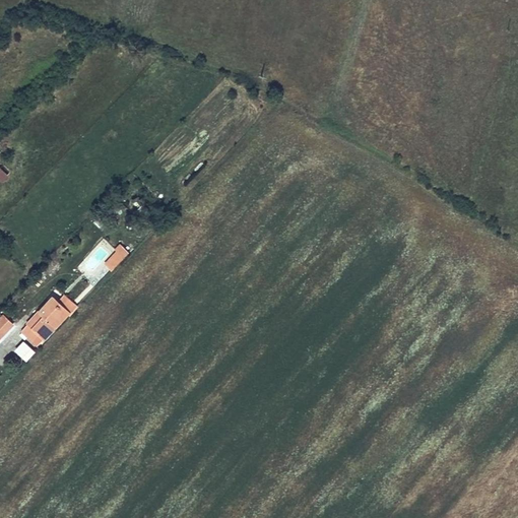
[(0,181),(3,185),(10,177),(0,168),(0,181)]
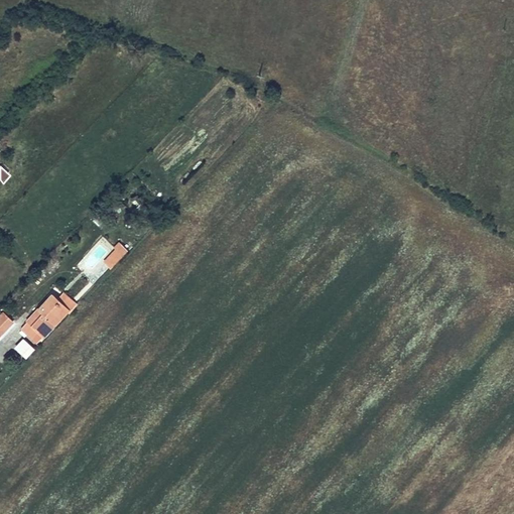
[(123,257),(115,250),(103,262),(111,269),(123,257)]
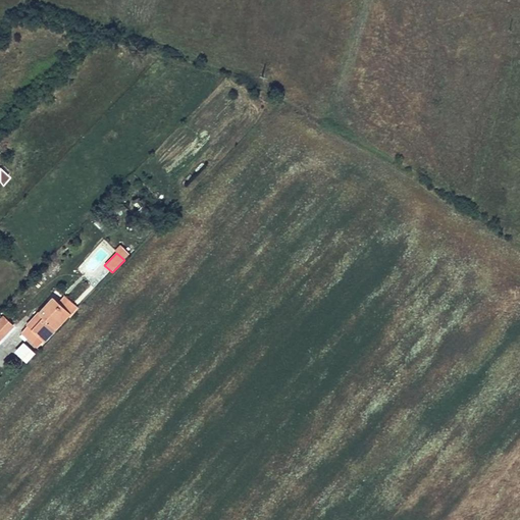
[(53,296),(39,311),(43,315),(54,325),(57,328),(72,313),(53,296)]
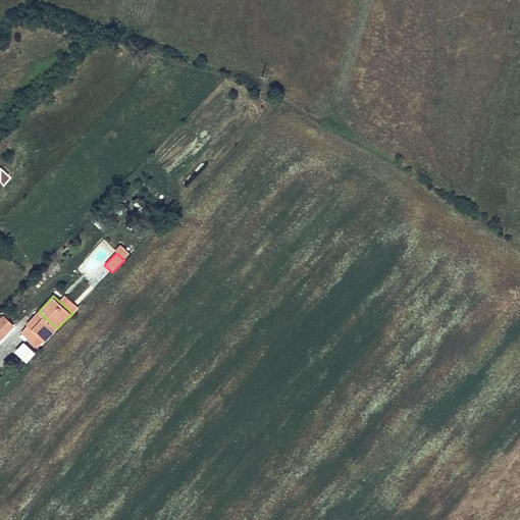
[(24,325),(30,330),(43,315),(39,311),(24,325)]
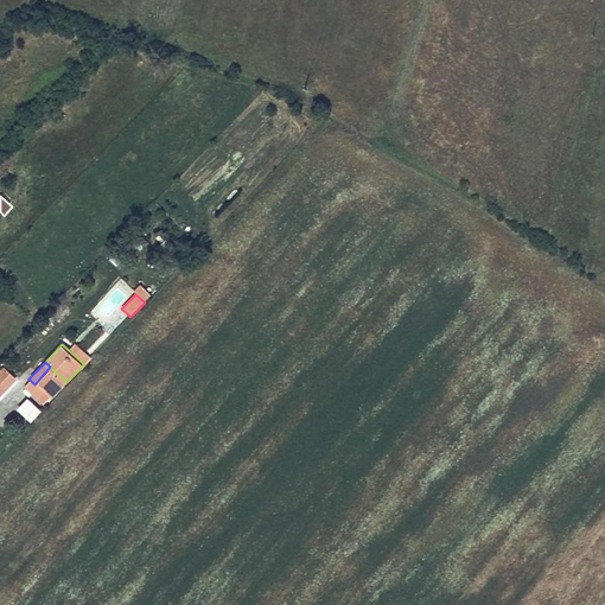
[(50,367),(34,384),(46,396),(63,379),(50,367)]
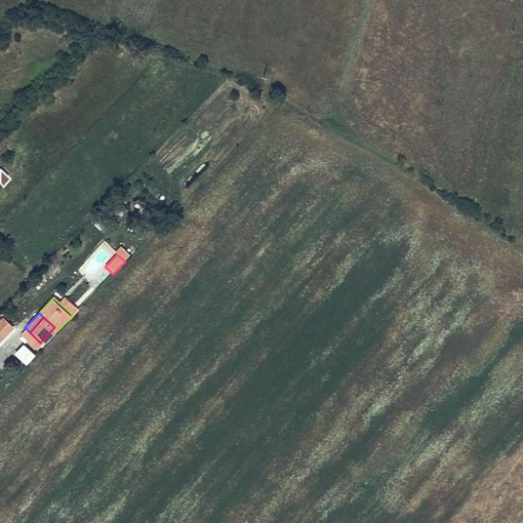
[(4,319),(0,322),(0,338),(11,326),(4,319)]
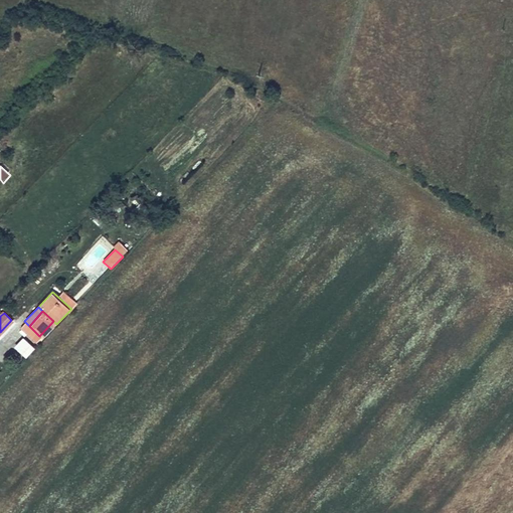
[(29,326),(24,321),(19,326),(34,341),(39,336),(29,326)]
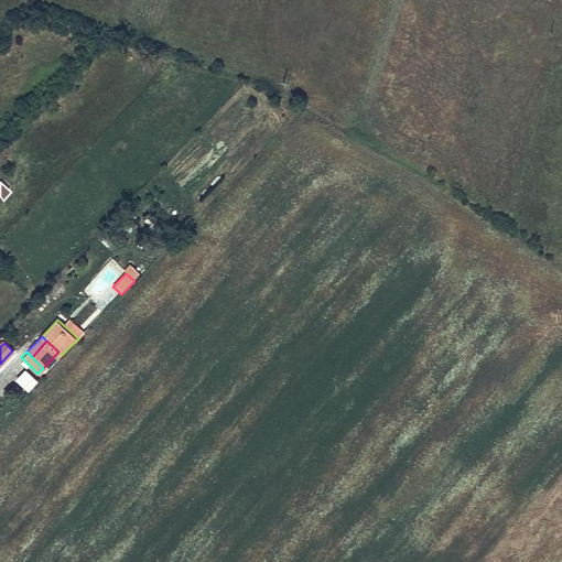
[(30,395),(40,384),(26,371),(17,382),(30,395)]
